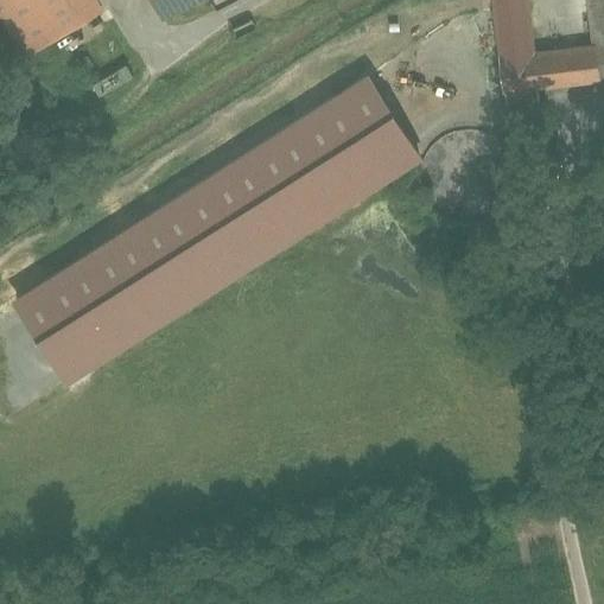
[(108,0),(0,0),(0,4),(32,55),(112,5),(108,0)]
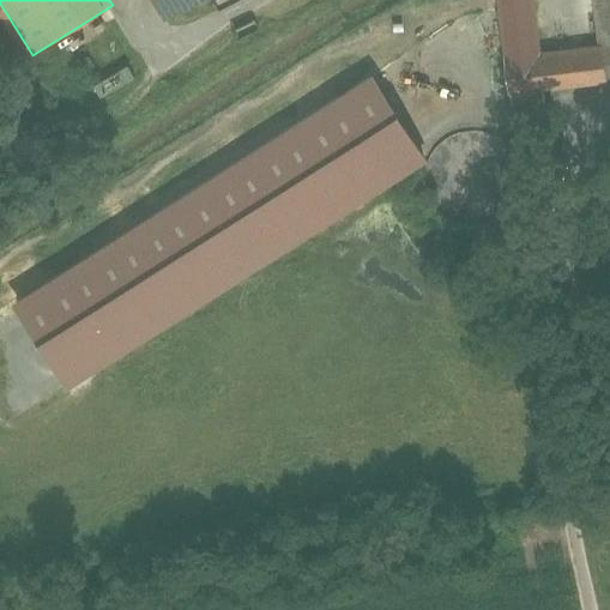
[(161,0),(171,20),(209,0),(161,0)]
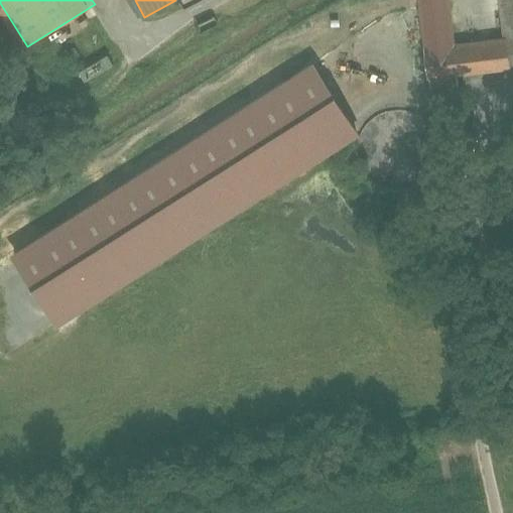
[(368,0),(367,19),(375,20),(376,0),(368,0)]
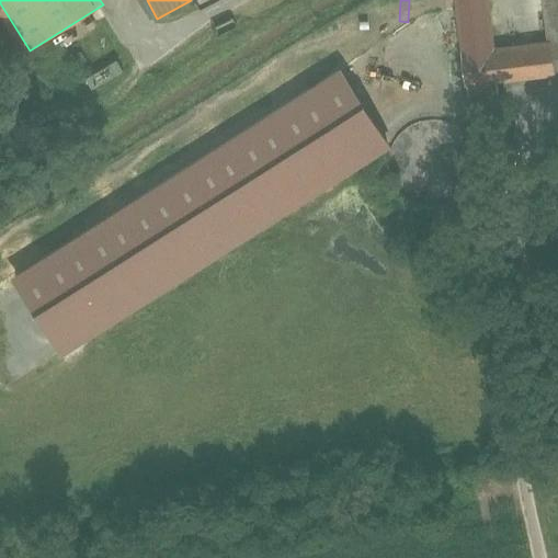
[(493,0),(460,0),(468,92),(502,89),(501,82),(498,46),(493,0)]
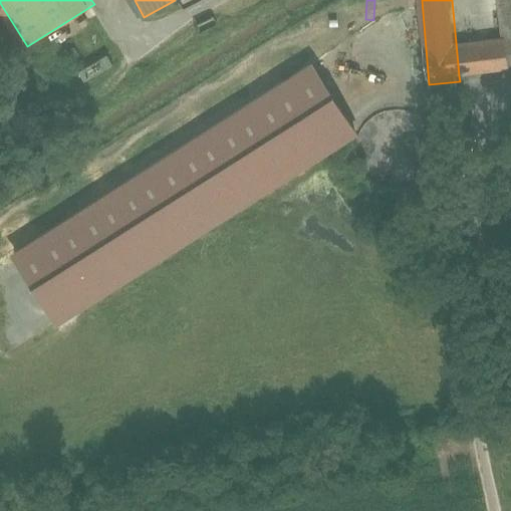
[(510,77),(510,0),(501,0),(505,38),(508,71),(508,78),(510,77)]
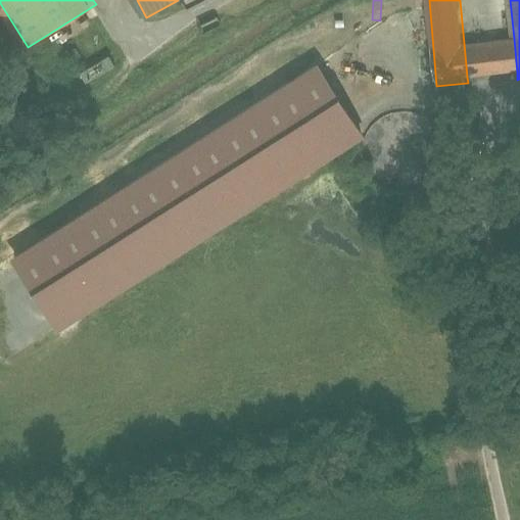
[(464,43),(467,77),(517,73),(514,39),(464,43)]
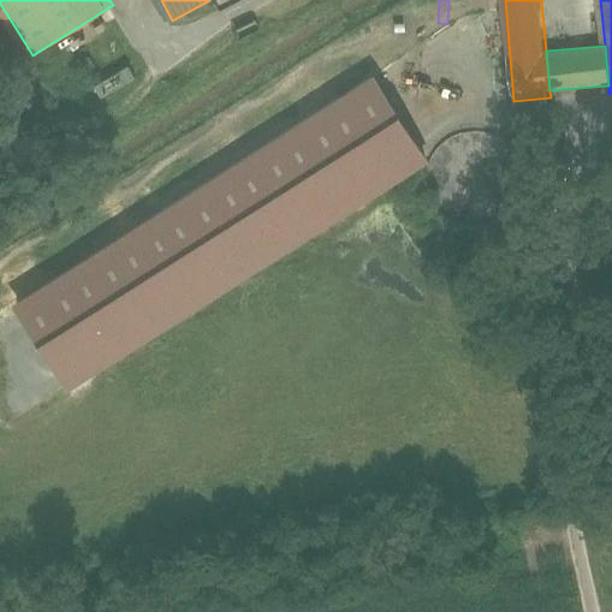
[(372,77),(18,303),(70,384),(423,158),(372,77)]
